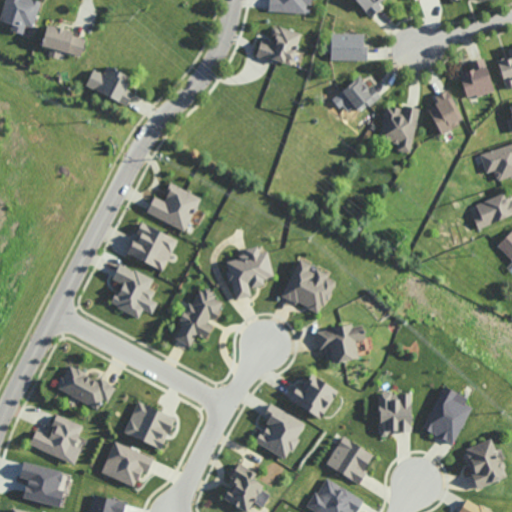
[(41,0),(33,25),(26,23),(23,31),(23,32),(11,28),(12,25),(13,23),(0,19),(5,0),(41,0)]
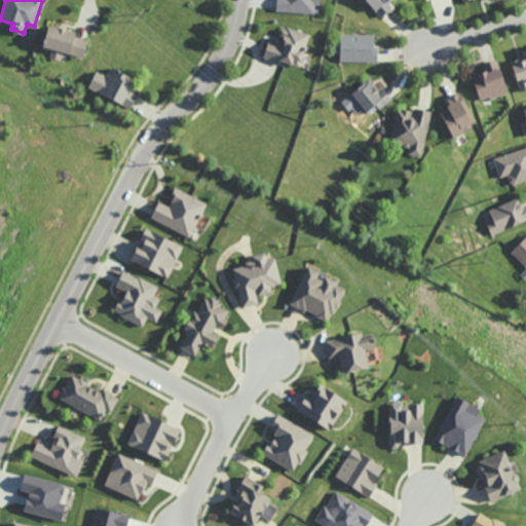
[(321,0),(321,4),(315,4),(314,13),(277,10),(277,8),(277,0),(321,0)]
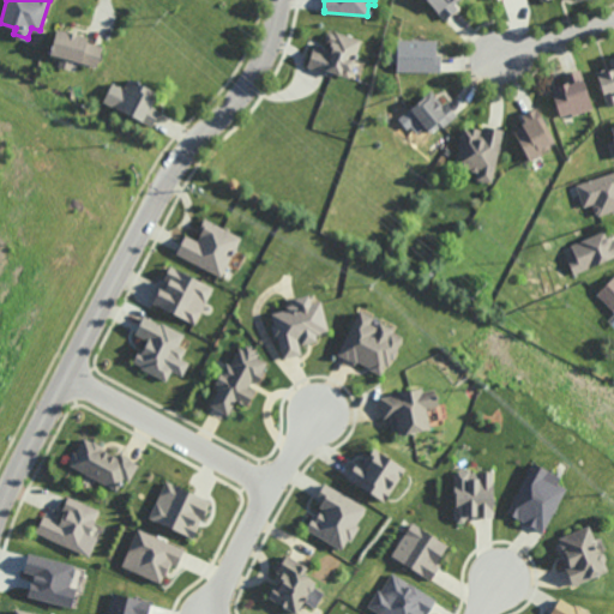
[(458,0),(456,2),(455,4),(458,8),(455,12),(446,19),(445,20),(427,0),(458,0)]
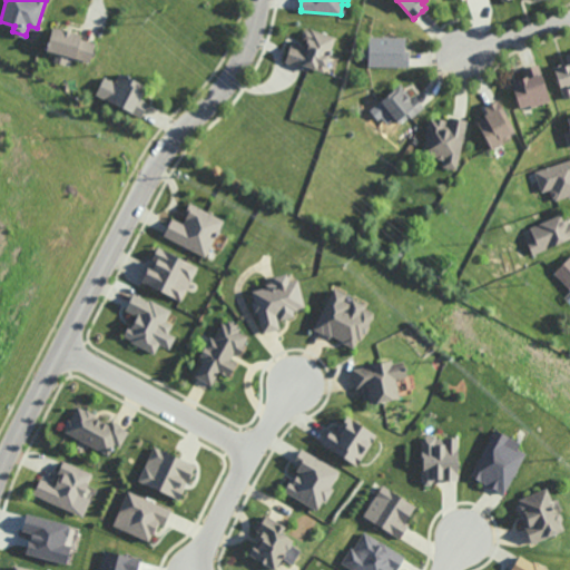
[(90,61),(75,57),(67,55),(65,64),(64,62),(55,60),(57,51),(47,48),(48,46),(53,25),(64,27),(71,30),(80,32),(79,37),(81,37),(94,41),(96,41),(90,61)]
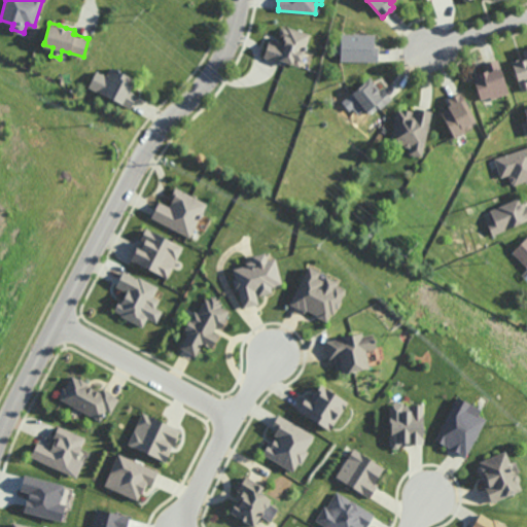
[(311,34),(306,50),(301,66),(286,62),(282,60),(281,63),(267,58),(265,58),(271,40),(279,42),(282,43),(283,42),(284,37),(281,36),(280,33),(281,29),(283,28),(287,29),(288,27),(311,34)]
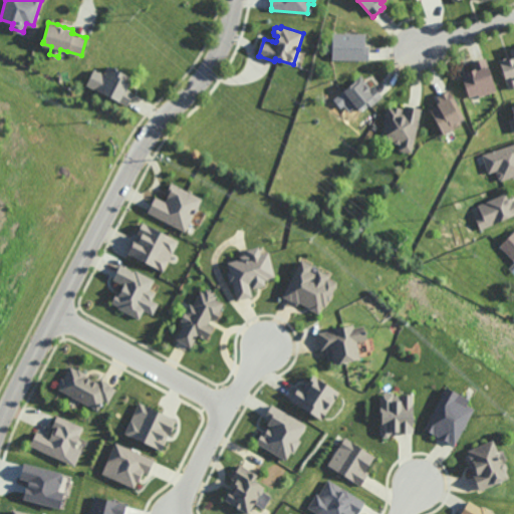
[(369,60),(333,59),(333,48),(333,40),(333,33),(367,34),(366,44),(366,46),(369,46),(369,48),(369,49),(369,59),(369,60)]
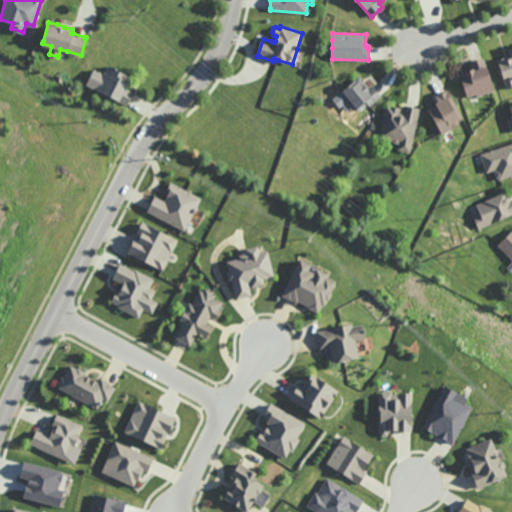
[(511,79),(505,82),(505,81),(498,60),(507,57),(509,56),(511,56),(508,49),(511,47),(511,79)]
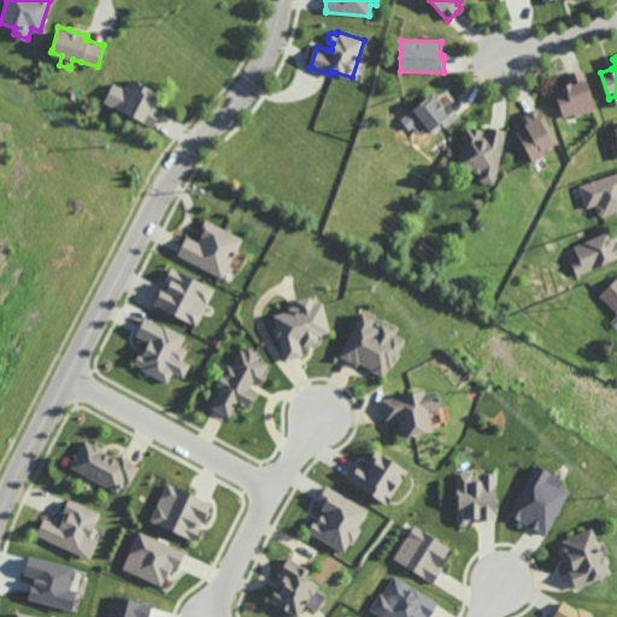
[(579,116),(576,117),(575,113),(568,116),(564,117),(556,89),(558,88),(562,87),(560,84),(562,84),(569,82),(566,75),(570,74),(583,70),(585,70),(597,109),(597,111),(579,116)]
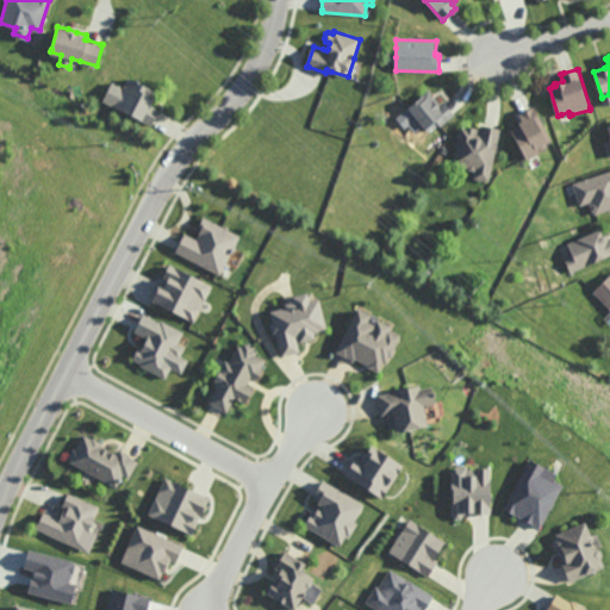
[(157,92),(156,94),(155,97),(153,101),(150,105),(159,109),(159,110),(151,124),(150,125),(141,120),(141,119),(111,104),(120,86),(123,87),(123,86),(128,76),(157,92)]
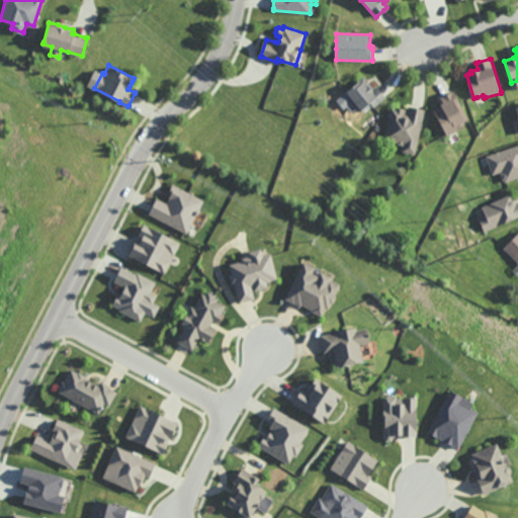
[(374,88),(377,86),(378,88),(385,97),(386,98),(374,107),(372,105),(363,112),(359,105),(354,99),(347,90),(365,76),(369,81),(370,82),(374,88)]
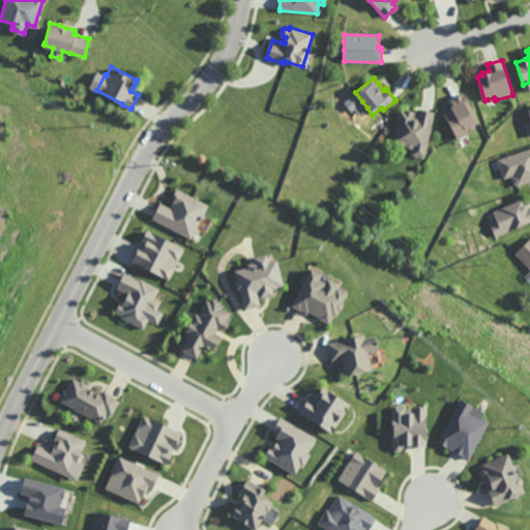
[(480,122),(475,125),(474,128),(471,130),(470,131),(469,131),(468,131),(468,133),(461,136),(458,138),(444,113),(452,109),(450,106),(452,105),(453,105),(451,99),(453,98),(455,97),(464,93),(480,122)]
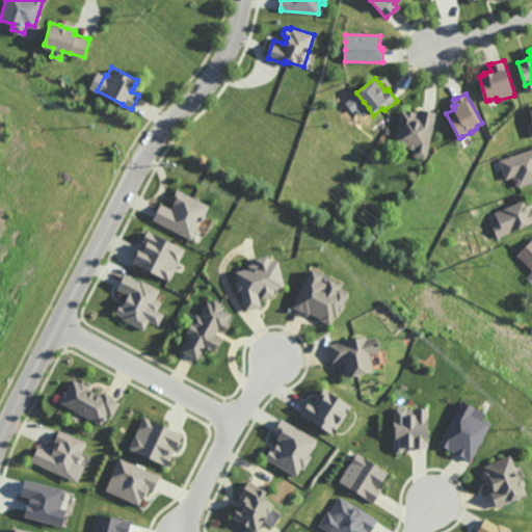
[(427,110),(435,112),(437,112),(429,149),(427,158),(414,156),(416,148),(415,148),(415,149),(408,148),(409,145),(406,145),(406,148),(397,145),(398,143),(395,142),(402,109),(405,110),(406,109),(418,111),(416,121),(418,121),(421,111),(421,109),(425,110),(427,110)]
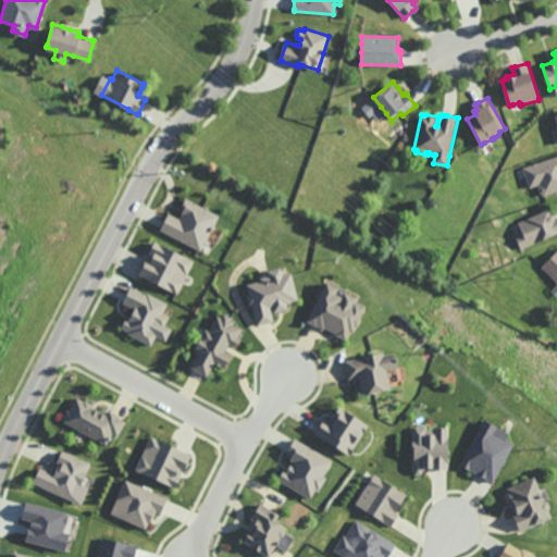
[(556,190),(543,196),(540,184),(531,187),(528,177),(524,169),(524,168),(548,159),(556,156),(556,190)]
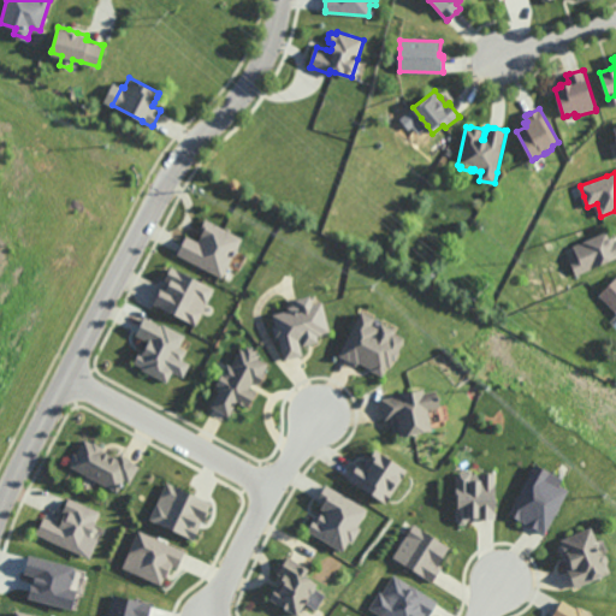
[(224,278),(242,237),(206,220),(196,241),(185,236),(176,256),(224,278)]
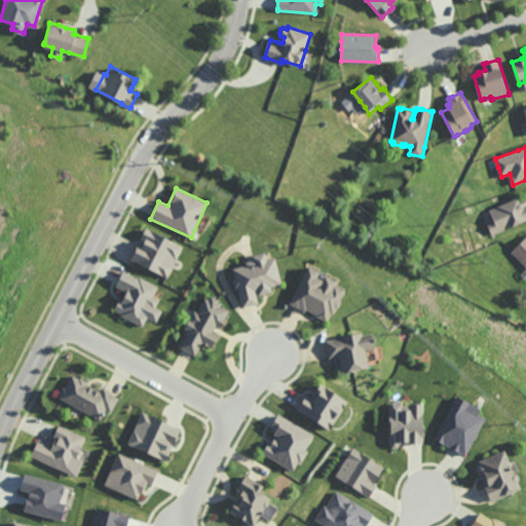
[(522,204),(525,203),(525,204),(525,220),(514,225),(493,234),(487,222),(489,221),(493,219),(490,212),(489,210),(519,197),(521,203),(522,204)]
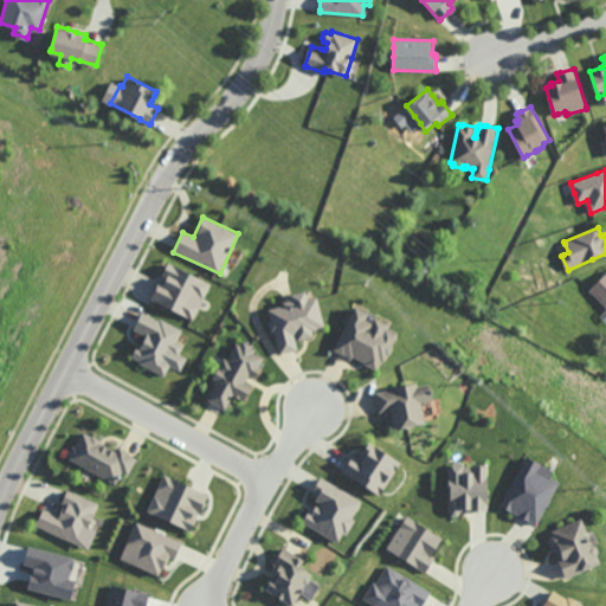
[(152,301),(193,320),(211,283),(167,263),(162,274),(163,275),(152,301)]
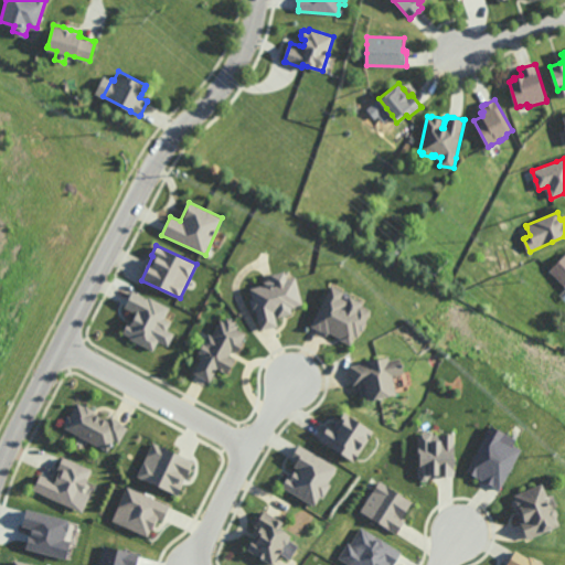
[(564,285),(550,269),(564,254),(564,285)]
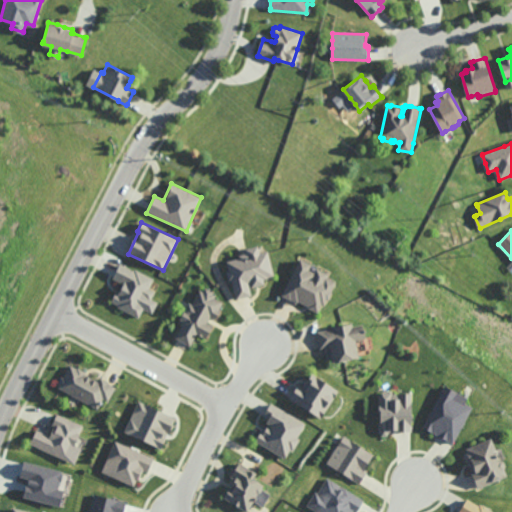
[(234,300),(252,296),(250,288),(265,284),(264,279),(274,276),(268,251),(259,253),(258,245),(244,249),(246,256),(226,260),(234,300)]
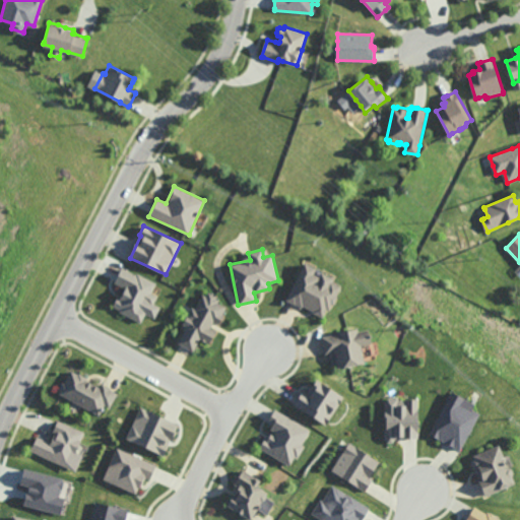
[(286,302),(326,318),(340,283),(314,272),(316,268),(302,262),(286,302)]
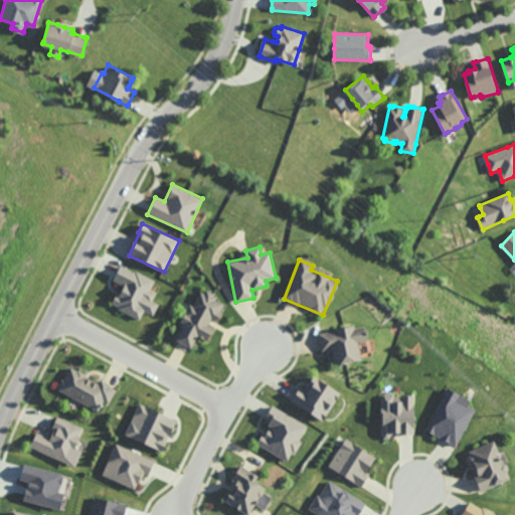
[(140,319),(147,302),(151,304),(156,293),(150,291),(155,280),(120,265),(114,282),(122,285),(113,308),(140,319)]
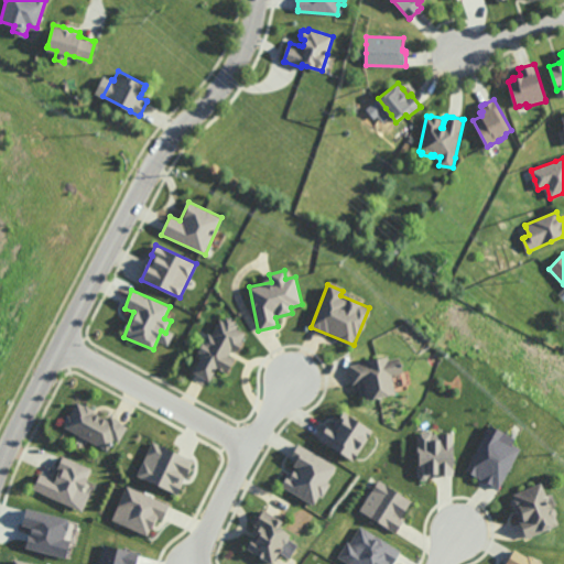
[(192,373),(209,381),(216,367),(228,372),(234,358),(232,358),(243,332),(235,328),(237,324),(217,315),(192,373)]
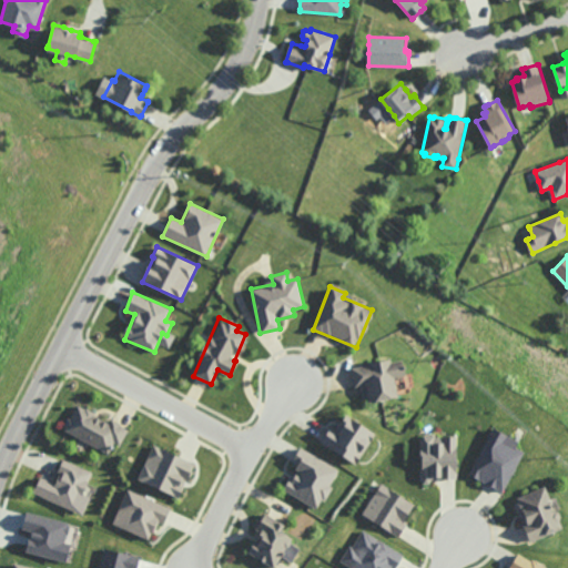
[(397,397),(394,377),(405,376),(402,358),(351,366),(354,387),(362,386),(365,403),(397,397)]
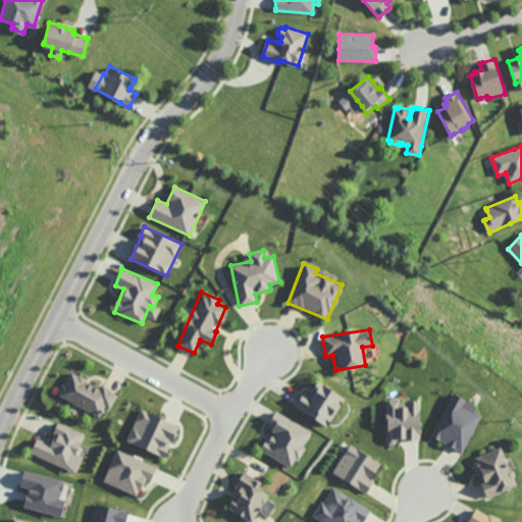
[(58,398),(101,415),(104,407),(111,410),(118,394),(102,387),(102,386),(68,373),(58,398)]
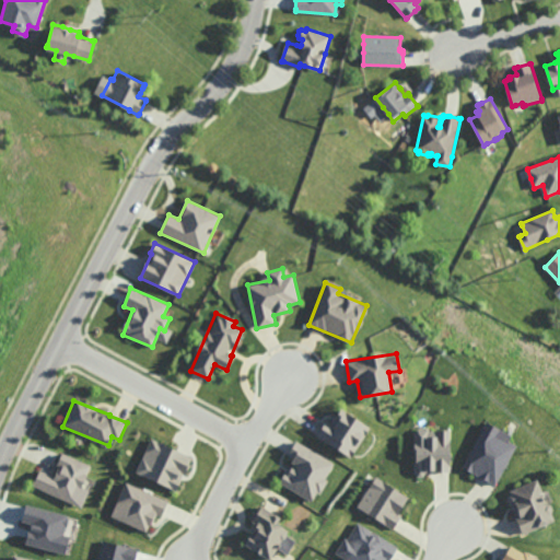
[(351,458),(370,427),(339,409),(330,423),(325,420),(316,436),(351,458)]
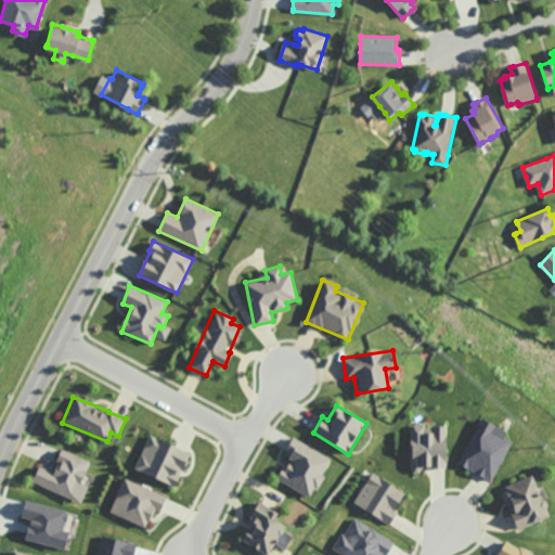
[(511,441),(503,438),(506,431),(480,418),(457,464),(491,480),(511,441)]
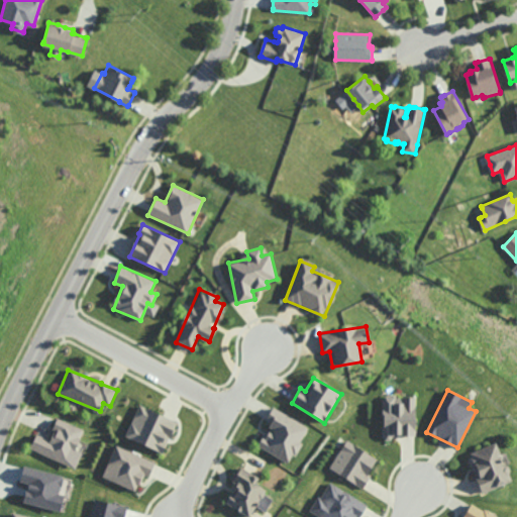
[(415,397),(382,397),(383,437),(415,436),(415,397)]
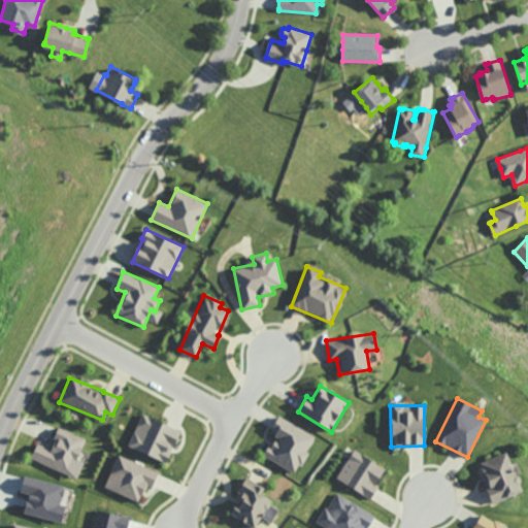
[(168,463),(182,430),(142,414),(128,447),(168,463)]
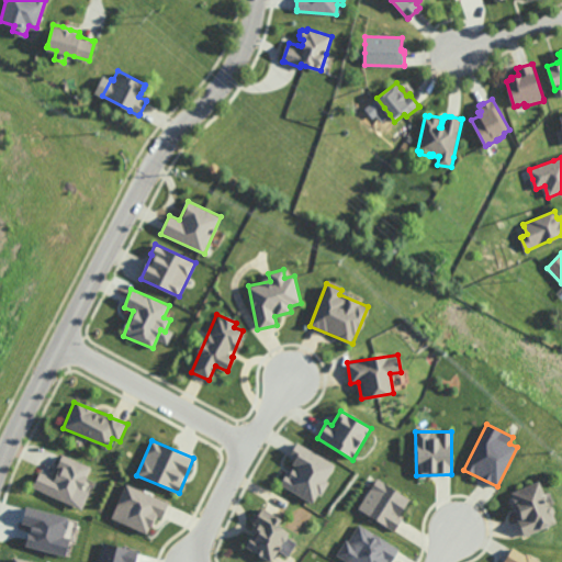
[(280,485),(315,504),(327,482),(325,481),(335,464),(296,442),(287,460),(295,464),(290,475),(287,474),(280,485)]
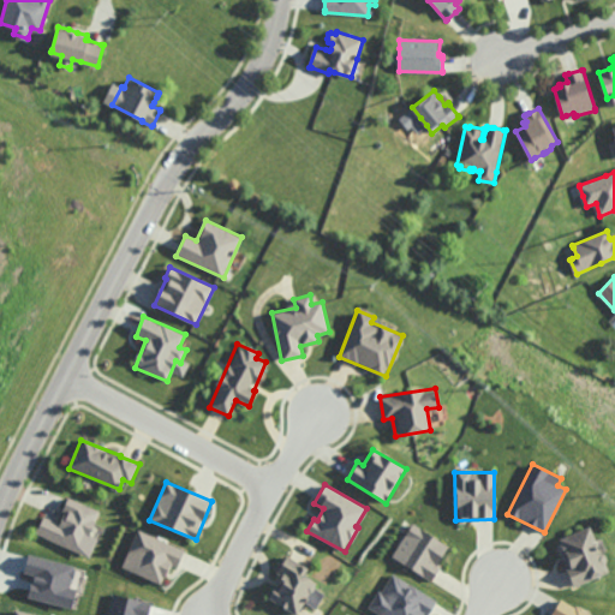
[(84,553),(100,509),(69,499),(59,523),(43,517),(36,535),(84,553)]
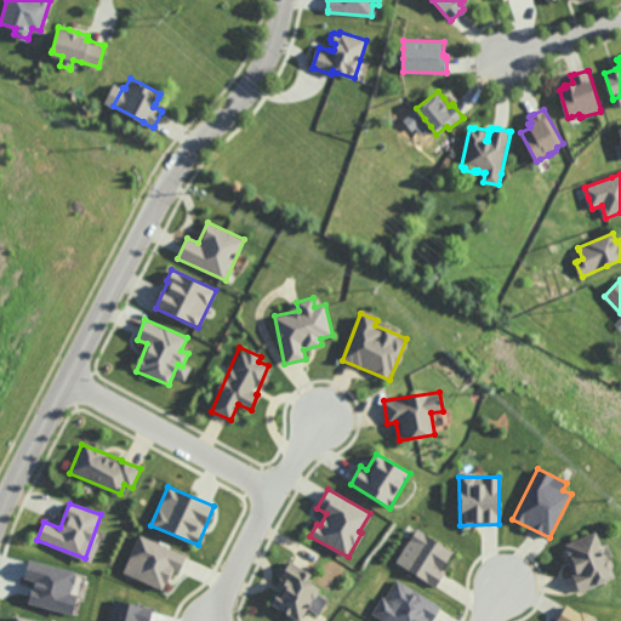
[(396,563),(434,586),(454,551),(415,529),(396,563)]
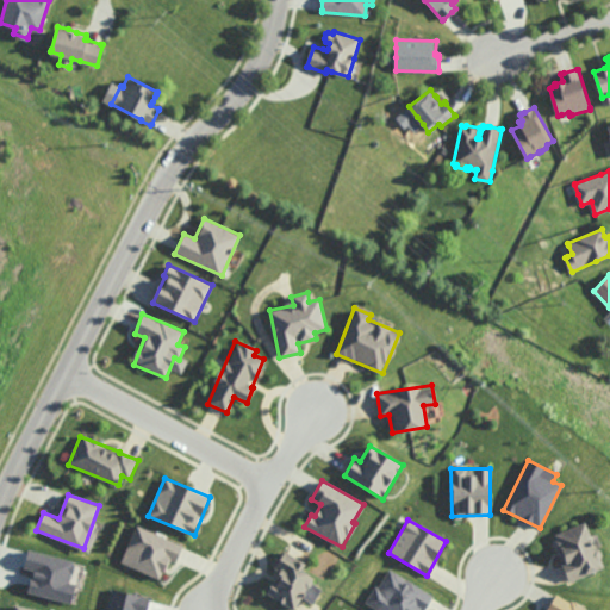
[(603,568),(585,523),(551,536),(567,582),(603,568)]
